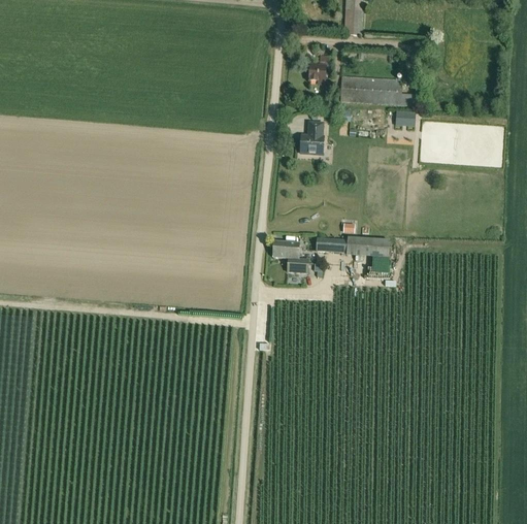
[(344,33),(361,34),(362,0),(346,0),(344,33)]
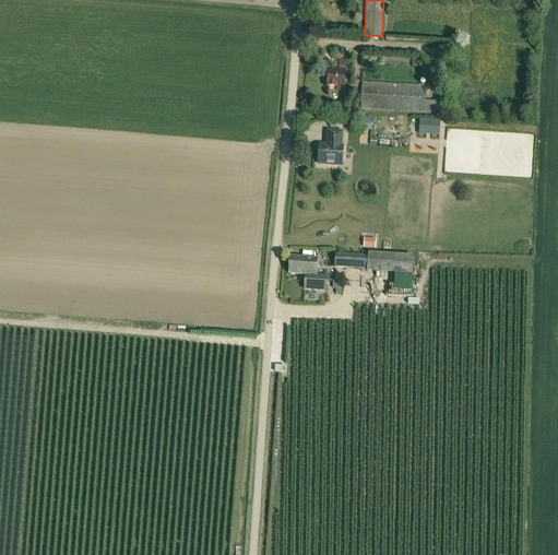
[(344,87),(344,68),(328,68),(328,84),(336,84),(336,87),(344,87)]
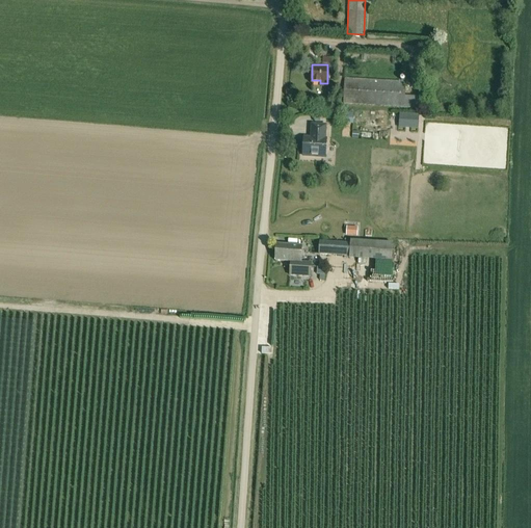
[(404,78),(344,74),(342,101),(421,105),(422,95),(404,93),(404,78)]
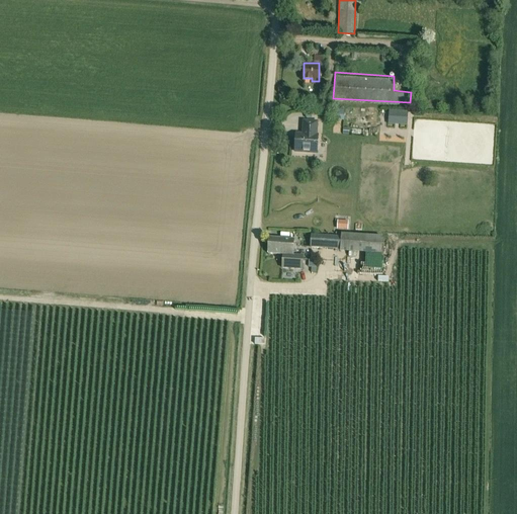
[(479,99),(487,99),(487,88),(479,88),(479,99)]
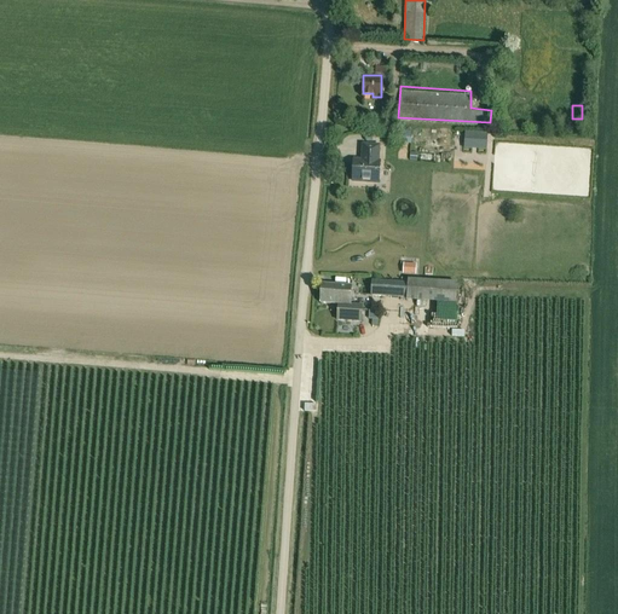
[(409,137),(409,123),(394,123),(394,137),(409,137)]
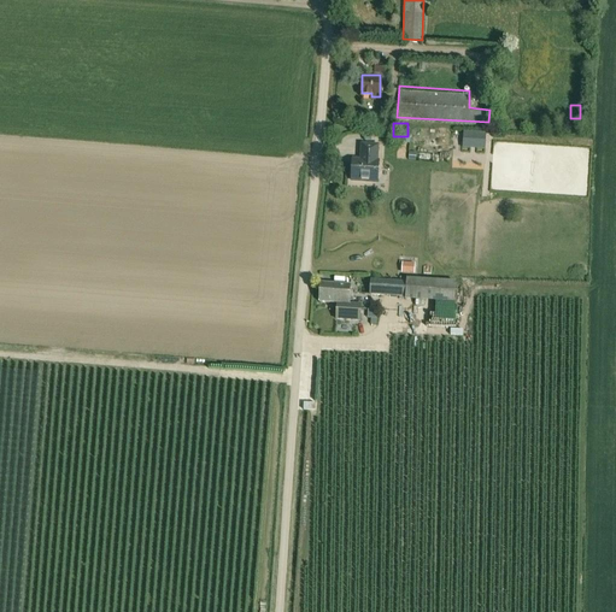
[(363,157),(353,157),(352,177),(377,178),(379,158),(377,158),(377,142),(363,141),(362,152),(363,152),(363,157)]
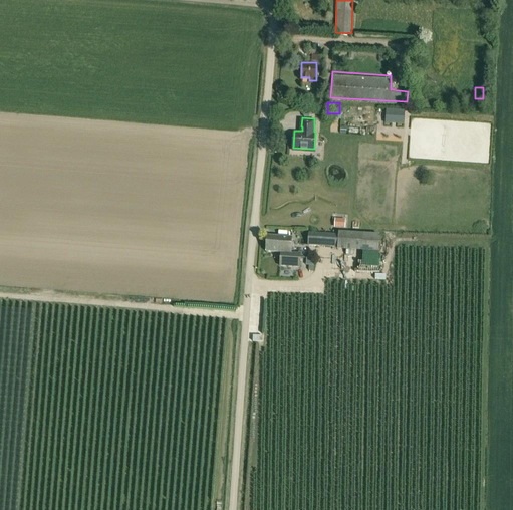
[(378,232),(338,229),(338,232),(318,231),(307,230),(307,243),(317,243),(337,245),(337,246),(377,249),(378,232)]
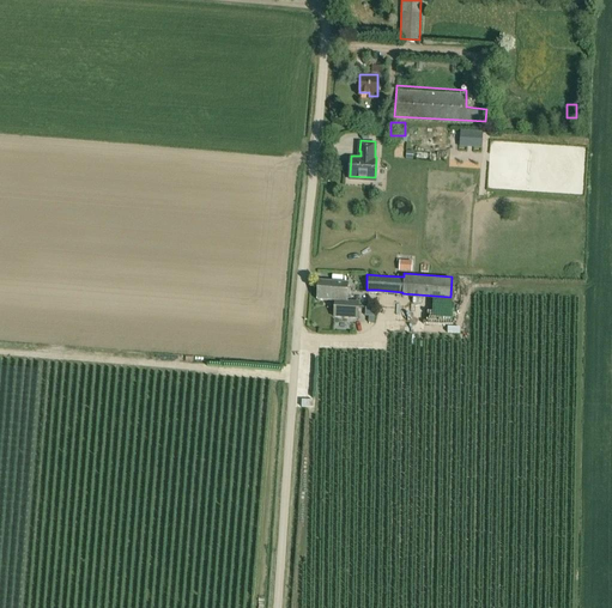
[(334,299),(346,299),(347,280),(317,279),(316,298),(334,299)]
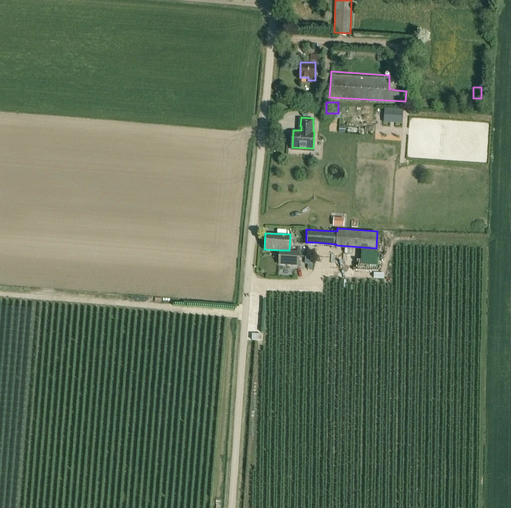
[(298,250),(289,250),(279,250),(278,262),(298,263),(298,250)]
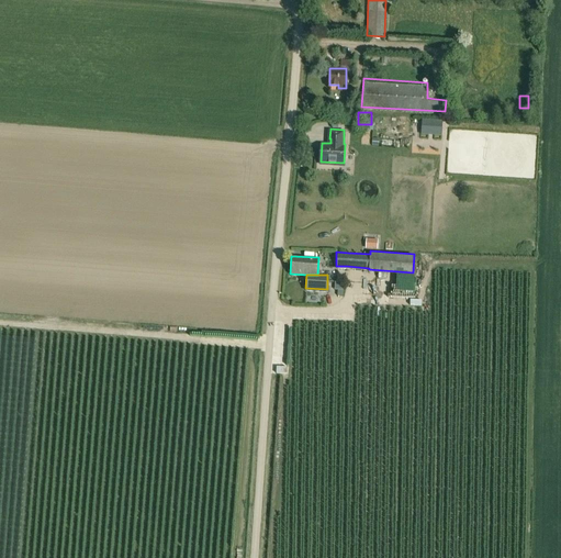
[(368,279),(368,290),(407,289),(406,278),(368,279)]
